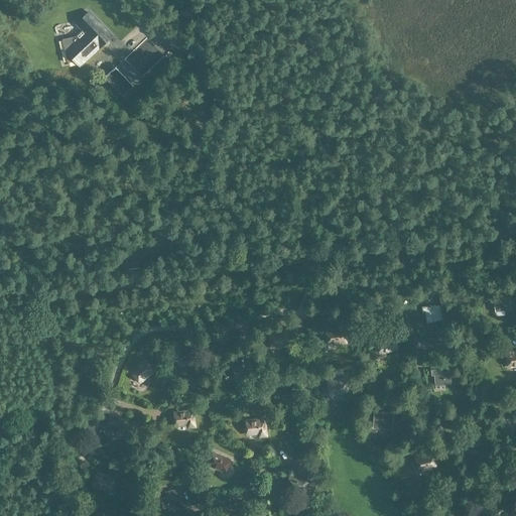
[(190,23),(201,13),(191,3),(181,13),(190,23)]
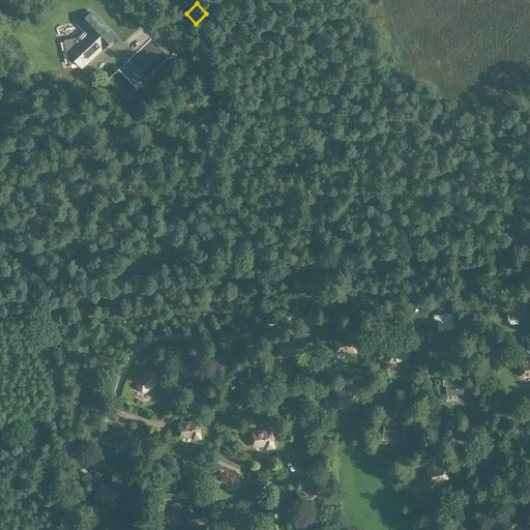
[(78,38),(65,41),(70,63),(78,62),(82,66),(114,36),(92,13),(83,22),(90,30),(80,40),(78,38)]
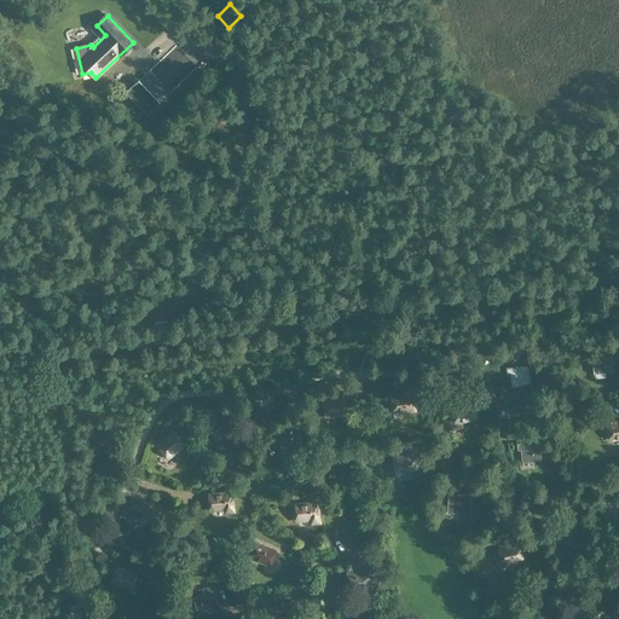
[(139,80),(126,92),(148,115),(161,103),(139,80)]
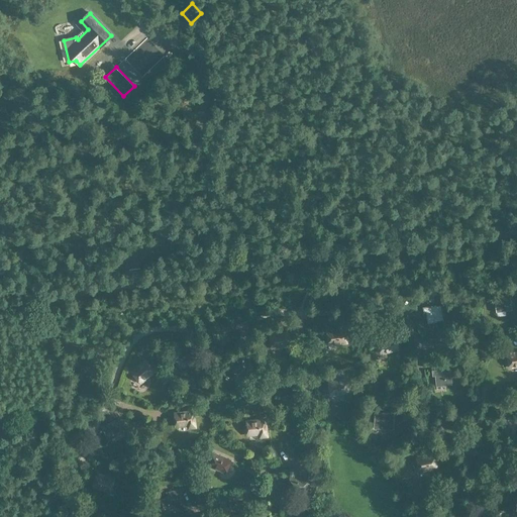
[(492,303),(494,303),(496,310),(505,308),(506,311),(512,310),(510,297),(504,298),(504,295),(491,297),(492,303)]
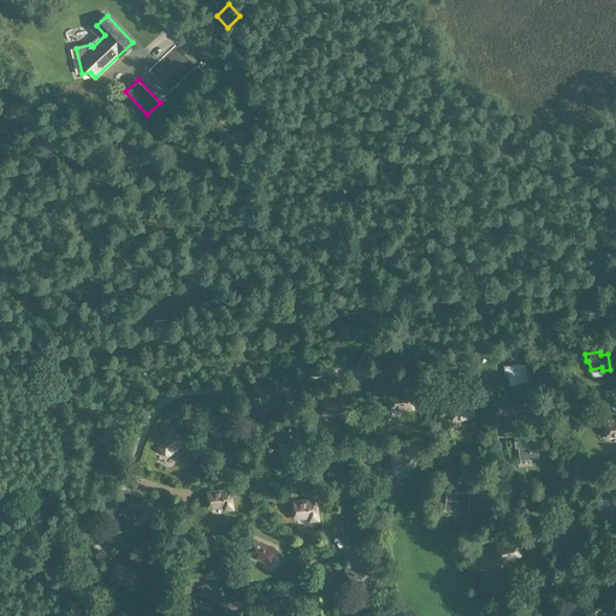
[(508,373),(509,381),(520,379),(521,384),(529,383),(527,366),(520,367),(519,363),(504,366),(504,373),(508,373)]
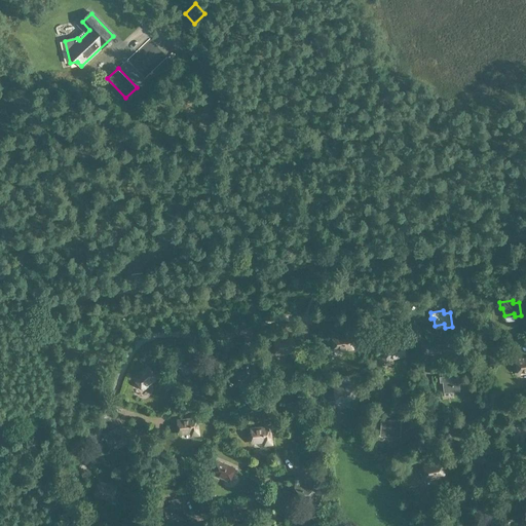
[(352,349),(351,335),(333,337),(334,351),(352,349)]
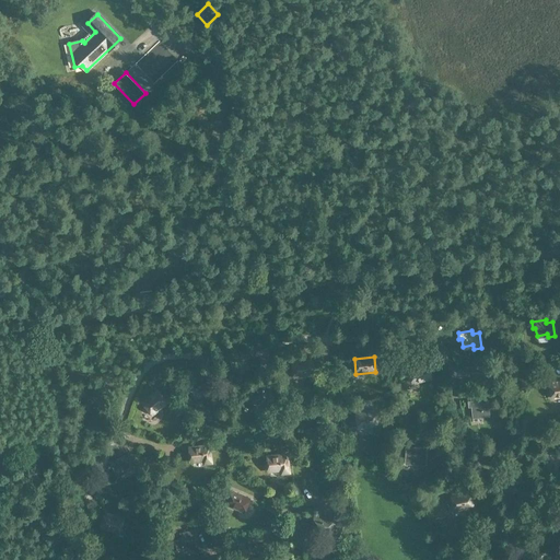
[(294,377),(314,375),(312,360),(292,363),(294,377)]
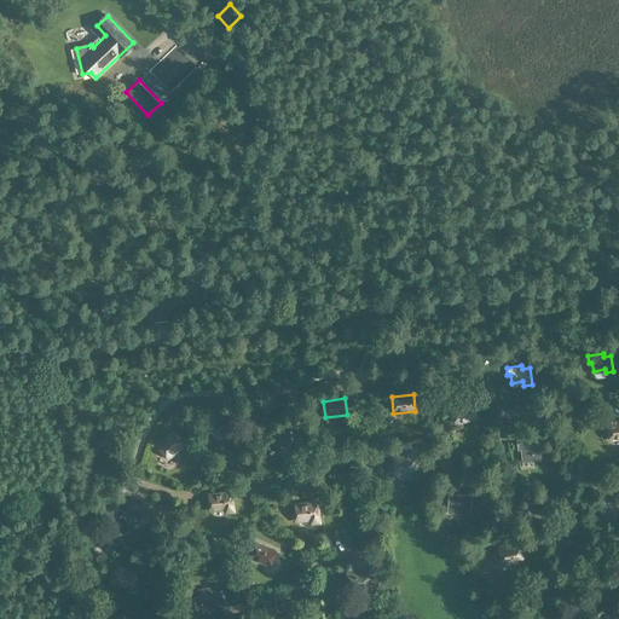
[(456,423),(478,418),(474,403),(452,408),(456,423)]
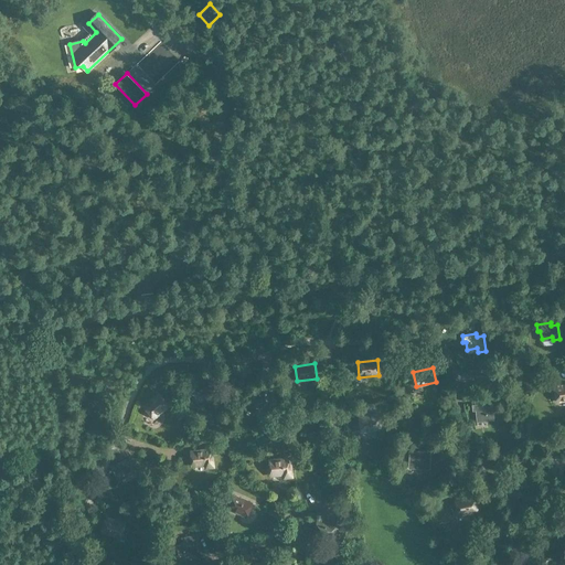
[(198,392),(214,385),(208,372),(199,375),(198,373),(190,376),(198,392)]
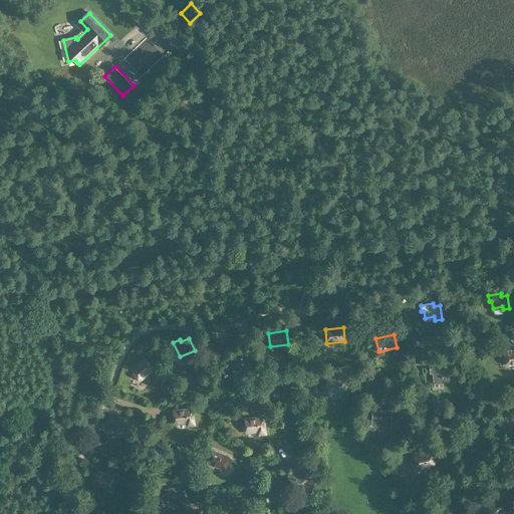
[(507,365),(513,363),(513,350),(504,352),(507,365)]
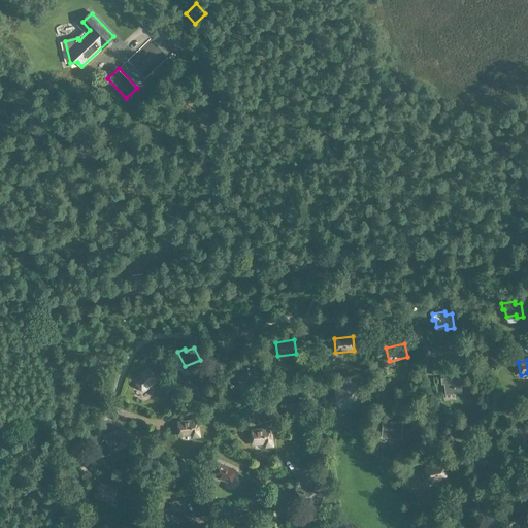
[(242,380),(263,375),(261,361),(240,364),(242,380)]
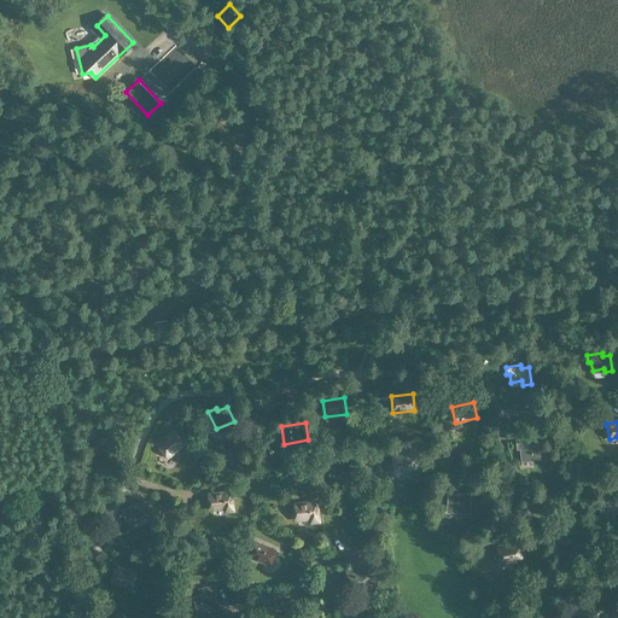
[(115,443),(108,429),(98,435),(97,432),(89,436),(98,452),(115,443)]
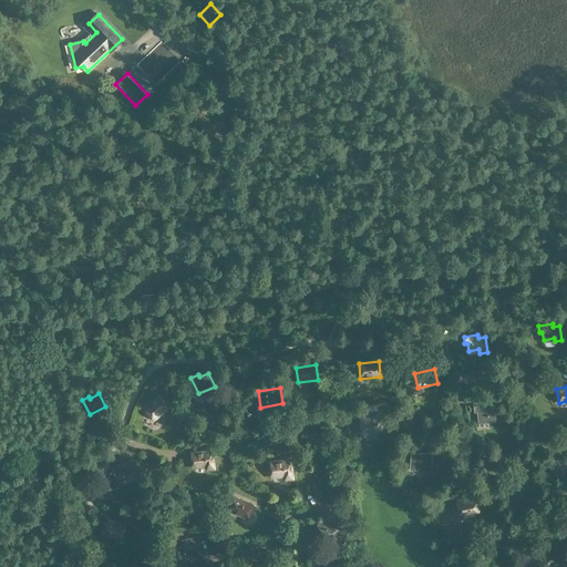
[(160,395),(145,409),(154,420),(169,406),(160,395)]
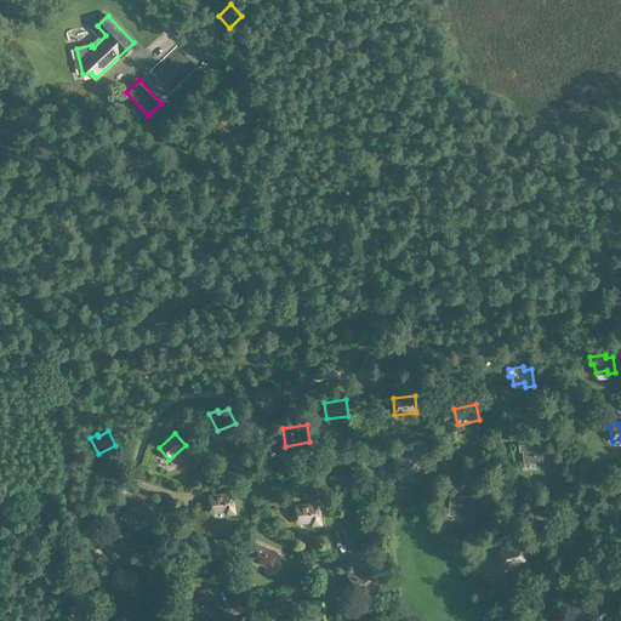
[(519,451),(523,451),(524,460),(535,460),(536,463),(543,462),(542,446),(535,446),(534,443),(519,445),(519,451)]
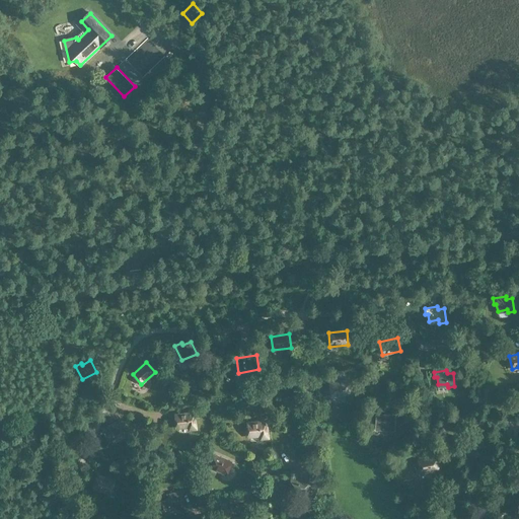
[(348,380),(329,383),(331,396),(350,394),(348,380)]
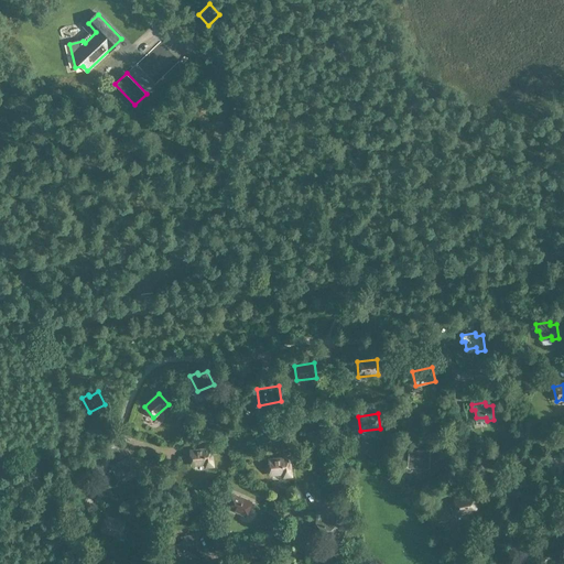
[(206,464),(206,467),(213,466),(210,448),(191,451),(191,457),(194,457),(195,465),(206,464)]
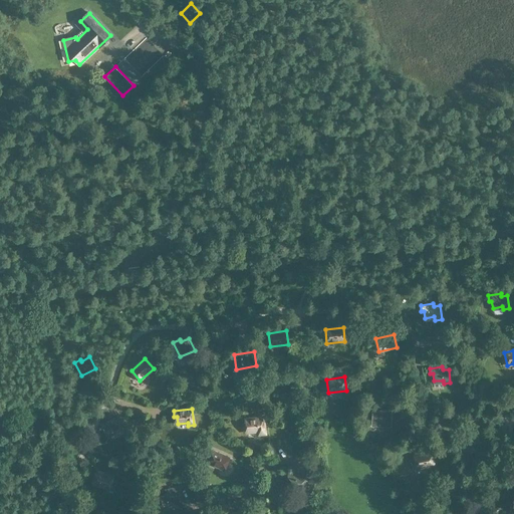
[(374,416),(374,424),(384,424),(384,427),(391,427),(392,414),(386,413),(386,411),(372,410),(372,416),(374,416)]
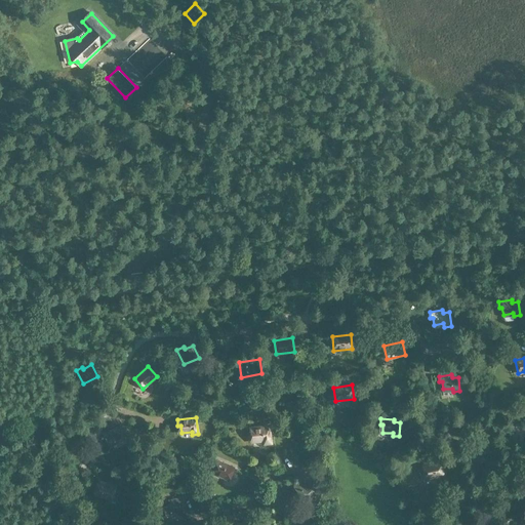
[(114,429),(107,432),(114,446),(129,439),(123,427),(115,431),(114,429)]
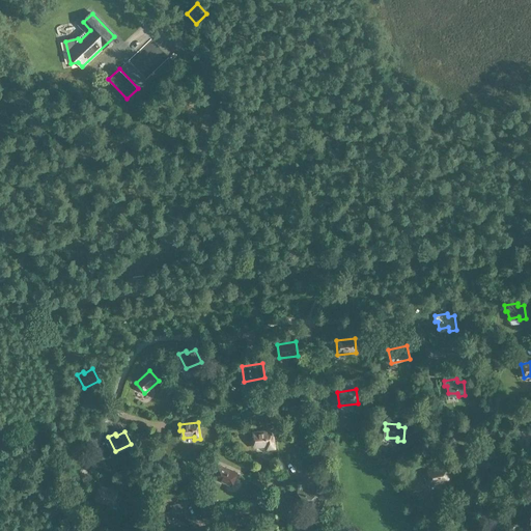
[(253,434),(254,440),(257,439),(257,447),(268,446),(268,449),(275,448),(273,431),(253,434)]
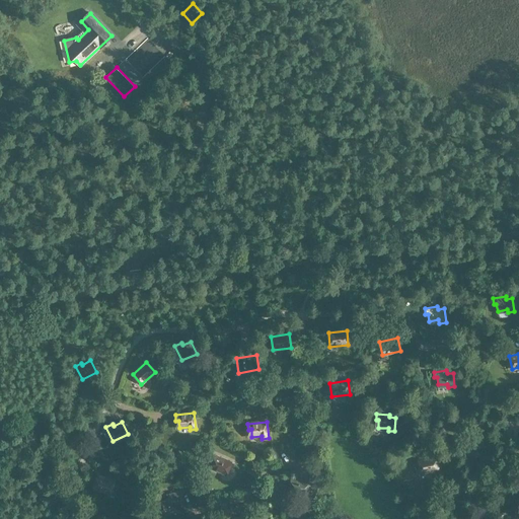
[(210,467),(227,475),(232,462),(216,455),(210,467)]
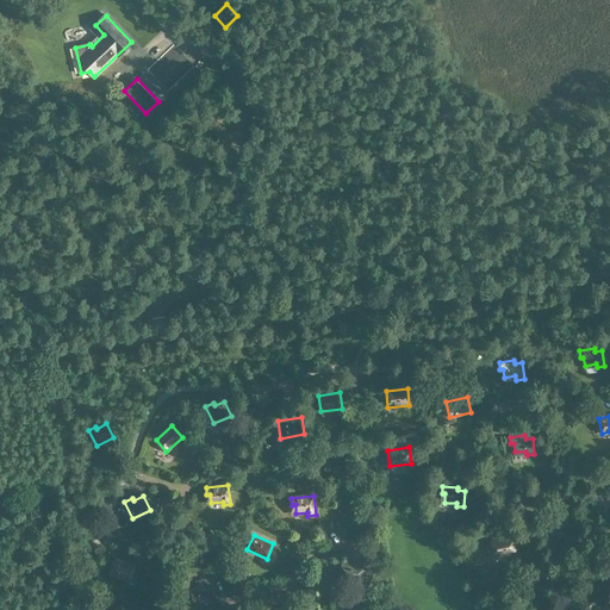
[(516,552),(512,536),(491,541),(495,556),(516,552)]
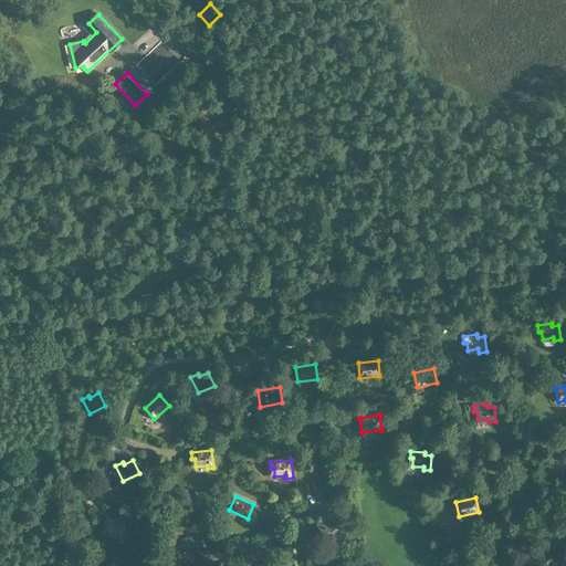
[(106,519),(106,520),(102,533),(121,538),(125,524),(106,519)]
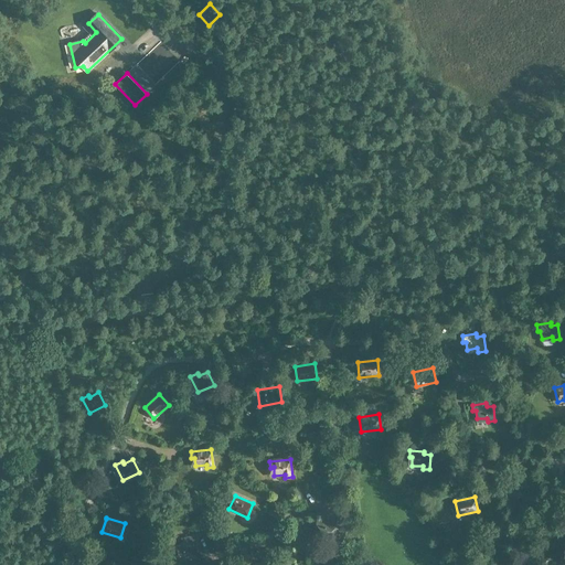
[(316,535),(336,537),(337,523),(317,521),(316,535)]
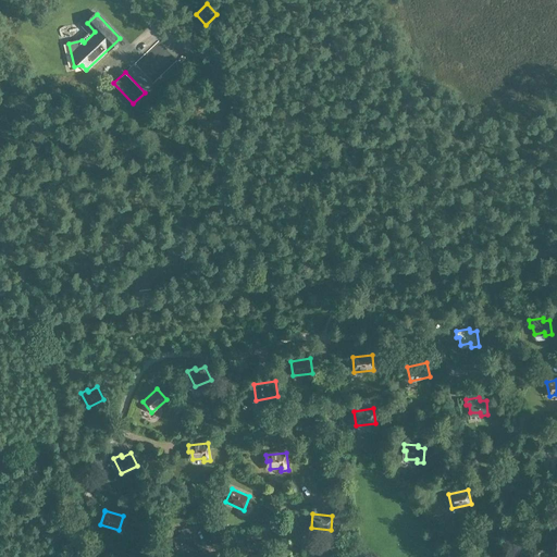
[(180,536),(183,548),(196,545),(192,528),(184,530),(185,535),(180,536)]
